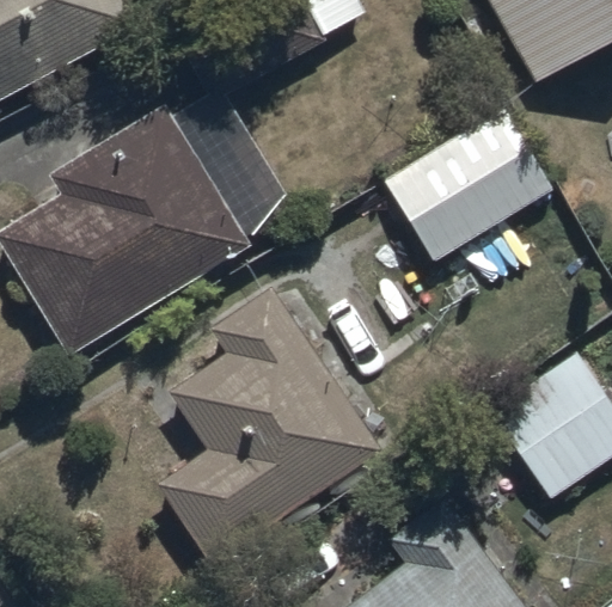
[(244,0),(177,36),(208,92),(167,114),(161,104),(49,175),(61,192),(0,230),(0,246),(68,356),(249,244),(288,195),(227,98),(325,44),(322,37),(363,16),(354,0),(244,0)]
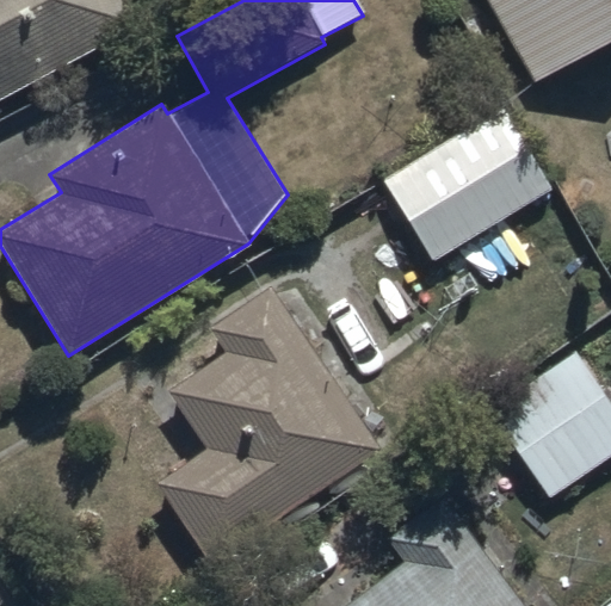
[(0,0),(0,100),(141,24),(128,0),(0,0)]
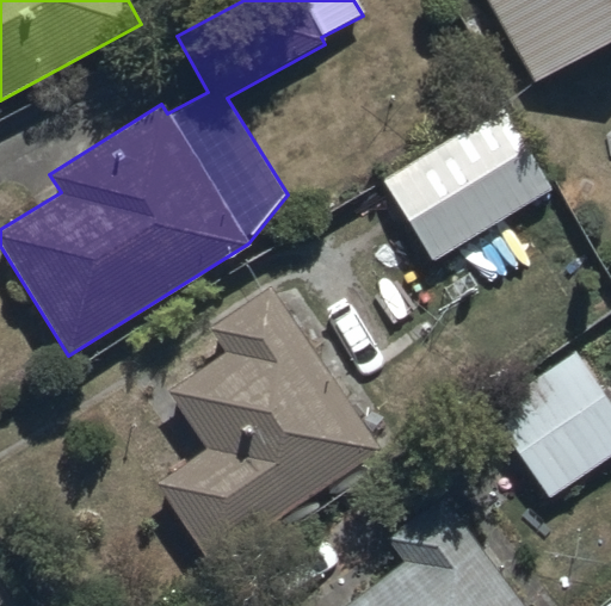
[(610,0),(488,0),(526,66),(610,17),(610,0)]
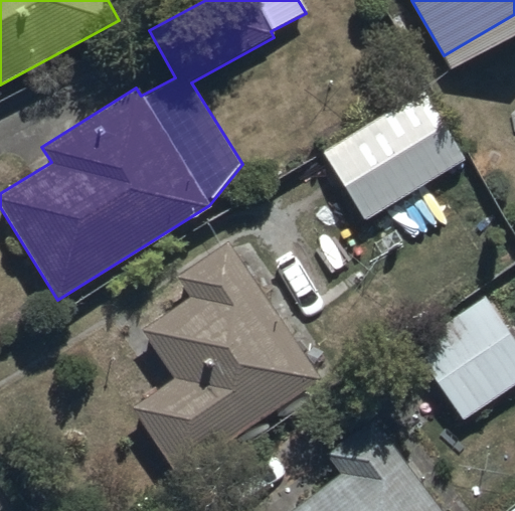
[(420,92),(321,152),(363,221),(463,161),(420,92)]
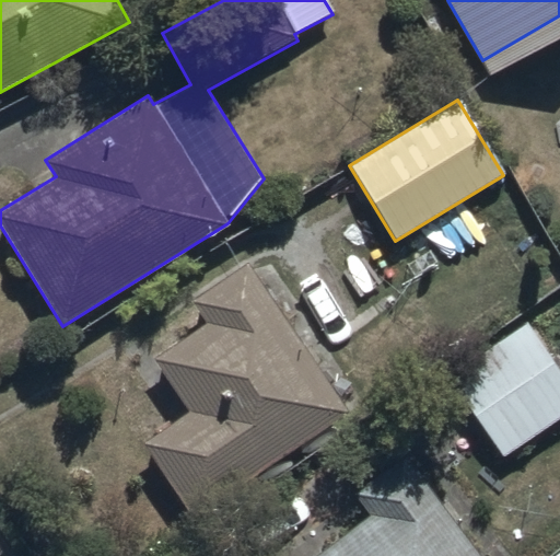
[(350,413),(246,263),(190,299),(205,322),(153,355),(188,409),(142,438),(194,518),(350,413)]
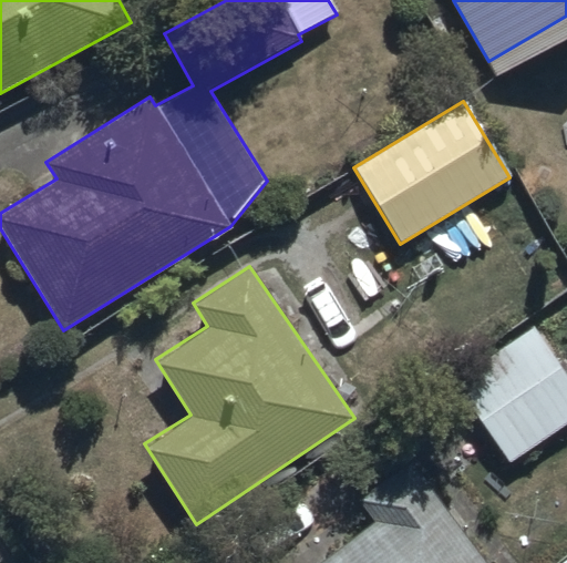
[(566,429),(566,377),(532,325),(452,378),(512,467),(566,429)]
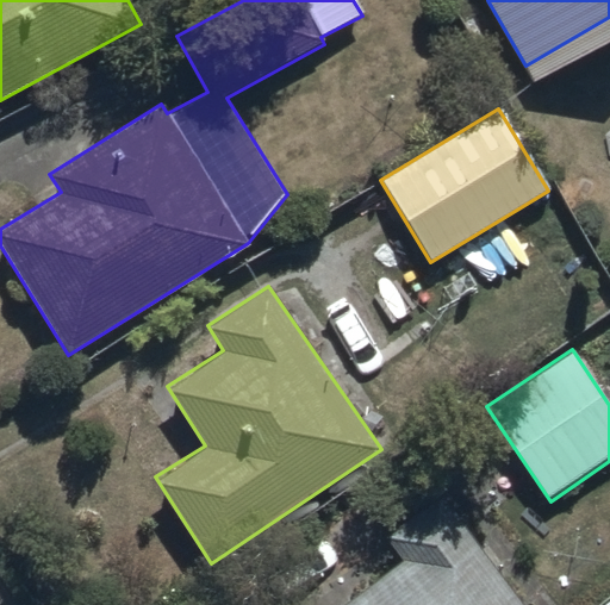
[(523,604),(441,494),(385,537),(400,557),(336,604),(523,604)]
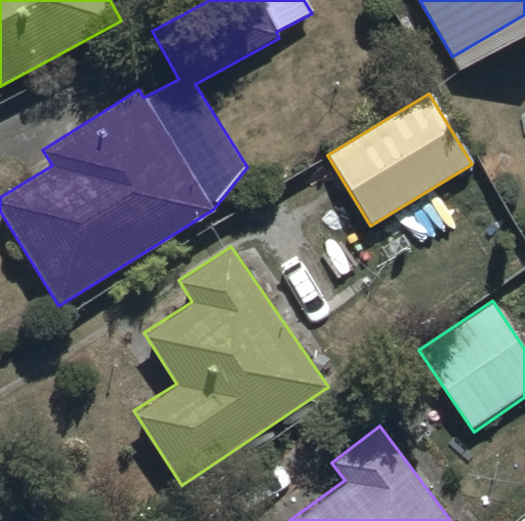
All buildings are outlined.
